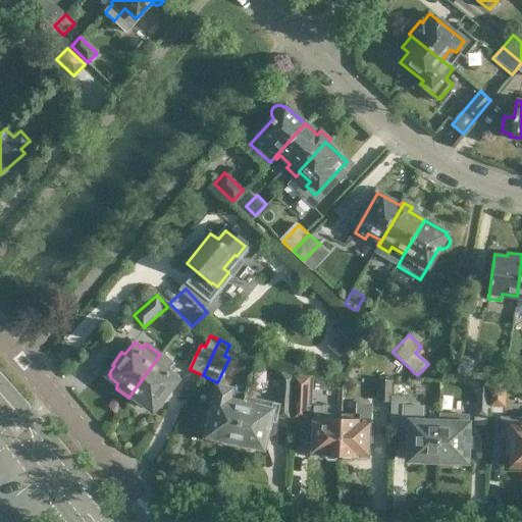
[(505,382),(506,380),(507,374),(474,370),(476,356),(459,353),(456,376),(505,382)]
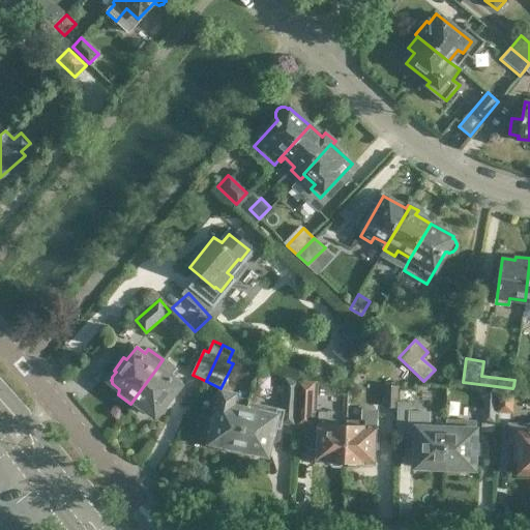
[(165,409),(174,395),(172,394),(182,381),(173,375),(176,370),(163,359),(156,369),(130,404),(139,410),(145,409),(151,414),(153,414),(155,414),(157,414),(158,413),(163,408),(165,409)]
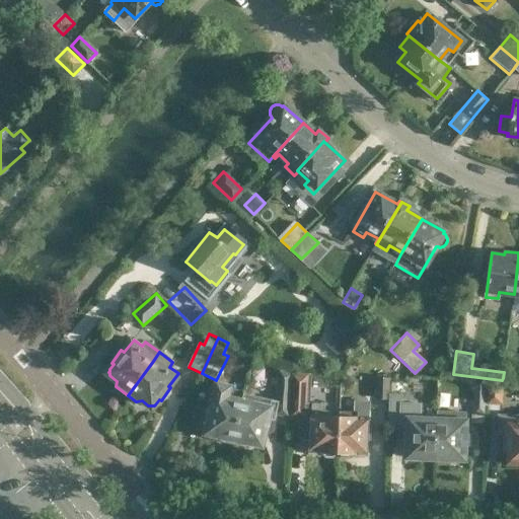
[(504,372),(503,378),(518,380),(518,365),(505,364),(504,372)]
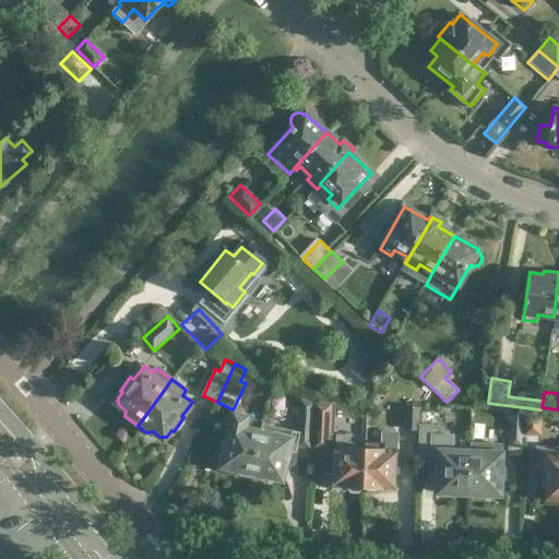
[(312,444),(314,401),(298,395),(297,421),(285,419),(282,432),(278,431),(277,437),(261,433),(253,467),(250,478),(263,480),(266,477),(275,479),(276,479),(277,479),(278,479),(280,478),(281,477),(282,476),(284,468),(286,468),(289,452),(287,452),(292,437),(296,438),(298,442),(312,444)]
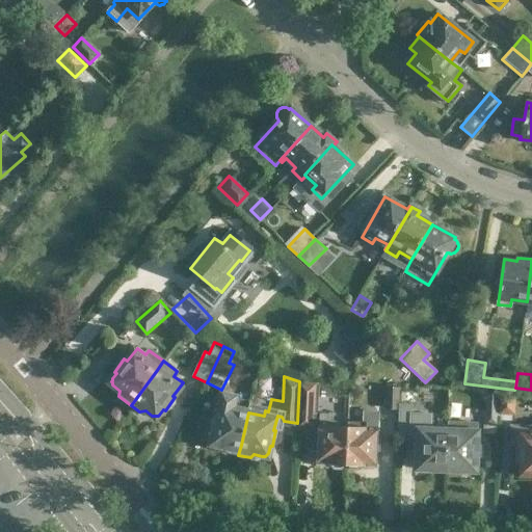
[(345,461),(347,421),(336,421),(336,414),(319,413),(320,382),(299,381),(297,423),(297,427),(319,428),(317,464),(345,466),(345,461)]
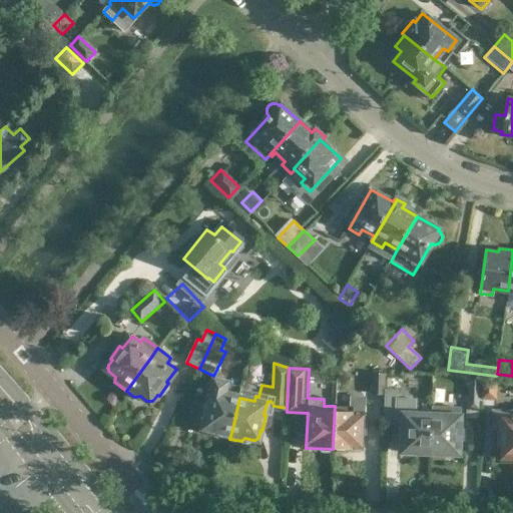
[(385,395),(386,372),(372,372),(371,395),(385,395)]
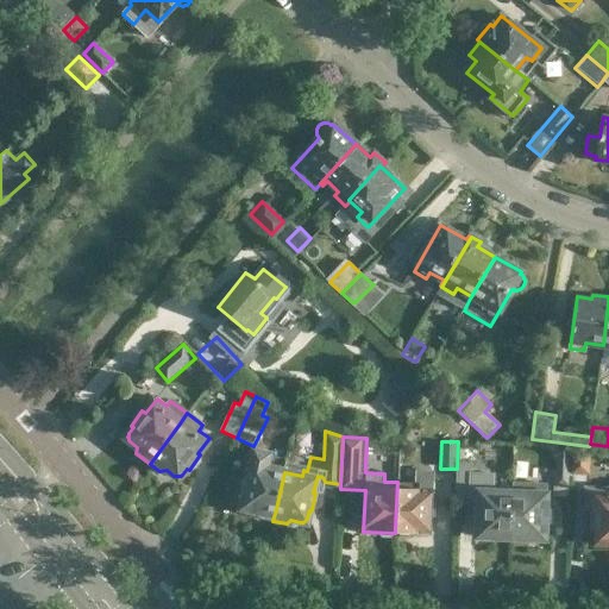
[(458,441),(457,469),(476,470),(477,458),(482,458),(483,443),(458,441)]
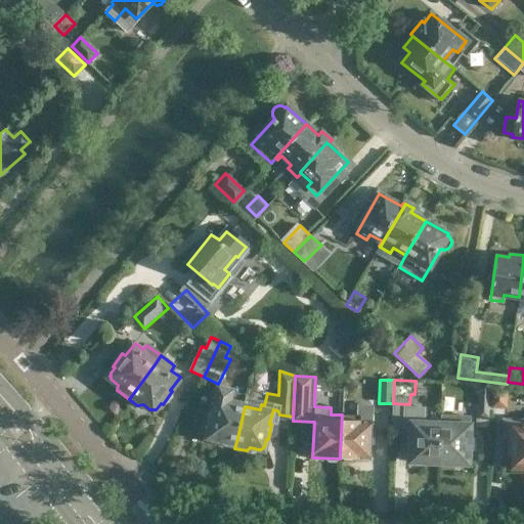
[(492,406),(493,384),(478,384),(477,416),(491,417),(492,406)]
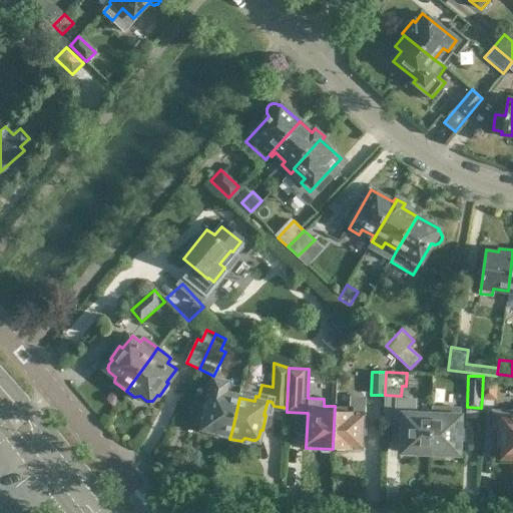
[(483,376),(482,398),(498,399),(499,377),(483,376)]
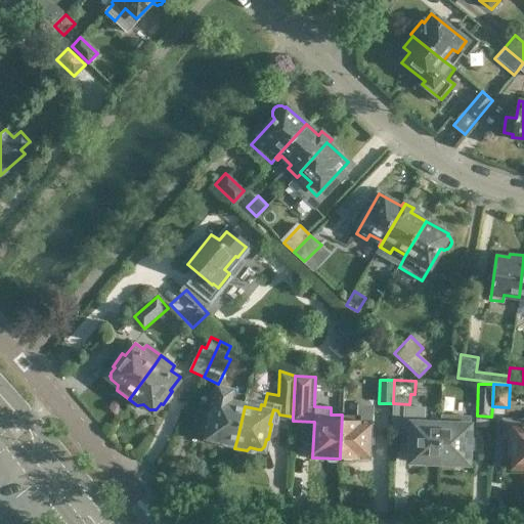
[(237,438),(245,406),(229,402),(230,398),(218,395),(214,410),(211,410),(208,426),(210,427),(209,434),(209,435),(209,436),(210,437),(211,438),(220,441),(221,445),(234,448),(237,438)]
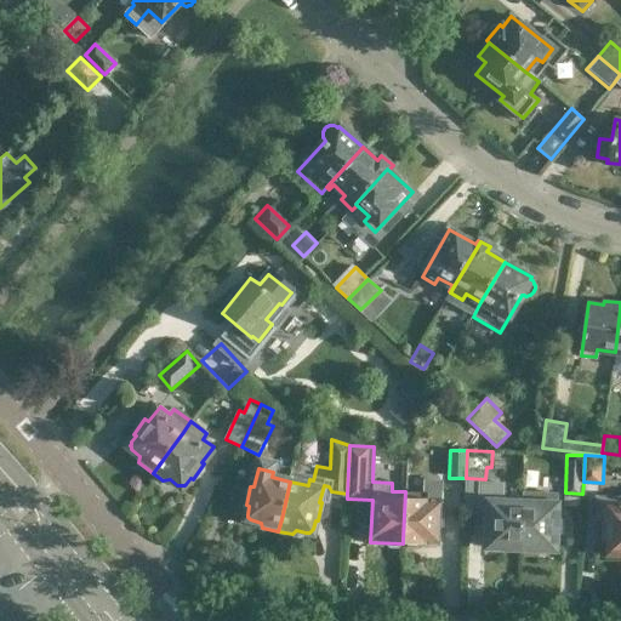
[(437,546),(439,485),(425,485),(425,490),(406,489),(405,491),(403,539),(403,543),(437,546)]
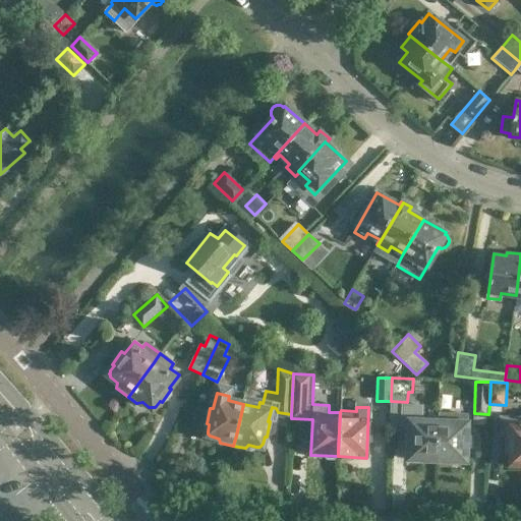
[(468,420),(469,409),(457,408),(457,416),(439,415),(439,423),(437,463),(450,464),(452,461),(464,462),(465,450),(467,450),(467,436),(465,436),(466,420),(468,420)]
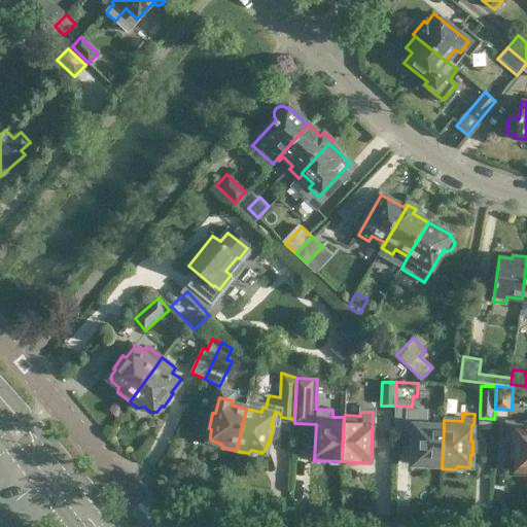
[(526,471),(526,420),(514,420),(513,460),(515,460),(515,471),(526,471)]
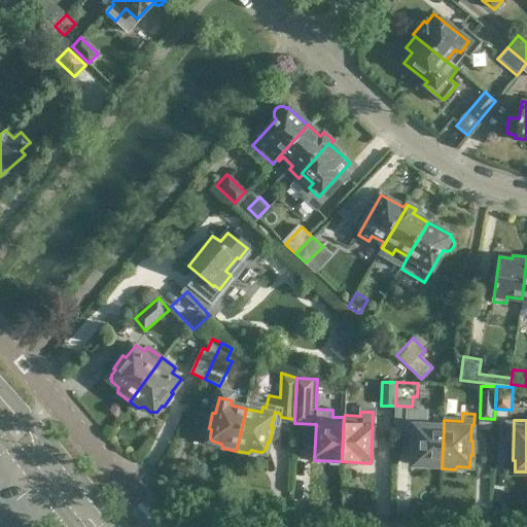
[(442,468),(444,428),(427,428),(427,423),(415,422),(415,437),(412,437),(411,452),(414,453),(414,464),(424,465),(426,468),(442,468)]
